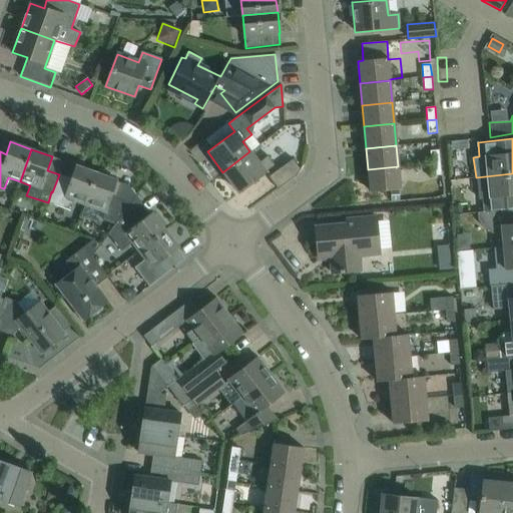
[(431,163),(440,162),(439,149),(430,150),(431,163)]
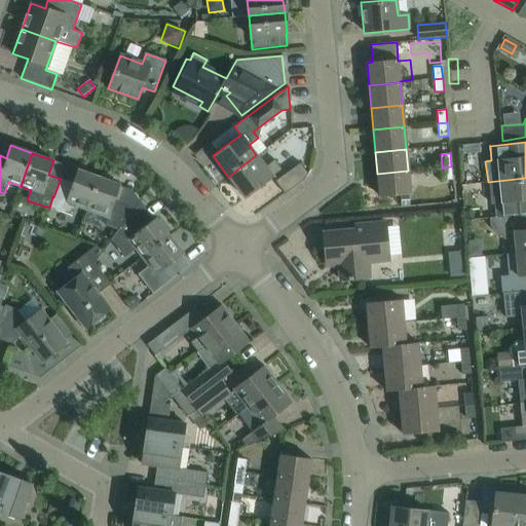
[(256,155),(228,177),(245,198),(273,177),(272,177),(282,170),(274,159),(265,166),(256,155)]
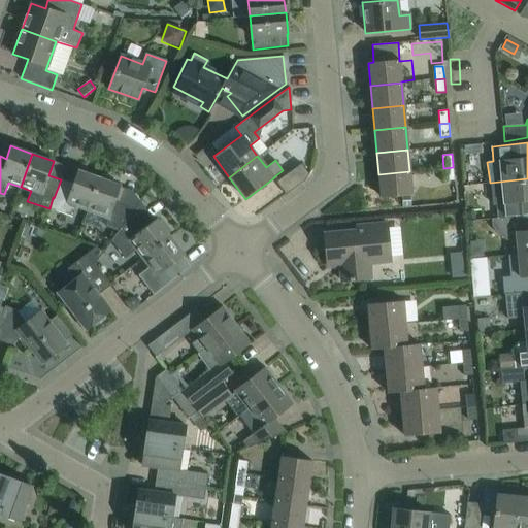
[(308,174),(300,163),(275,182),(285,195),(304,180),(308,174)]
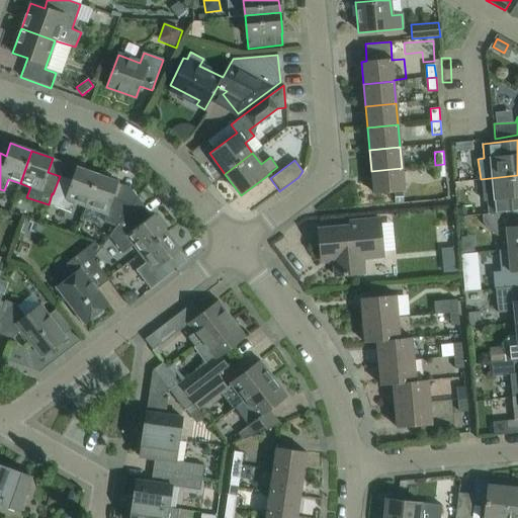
[(444,164),(435,165),(436,177),(445,176),(444,164)]
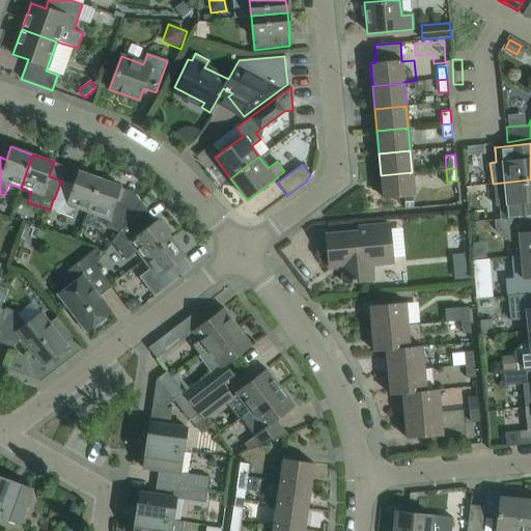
[(74,218),(77,208),(87,213),(100,178),(78,171),(73,185),(61,180),(54,199),(51,210),(74,218)]
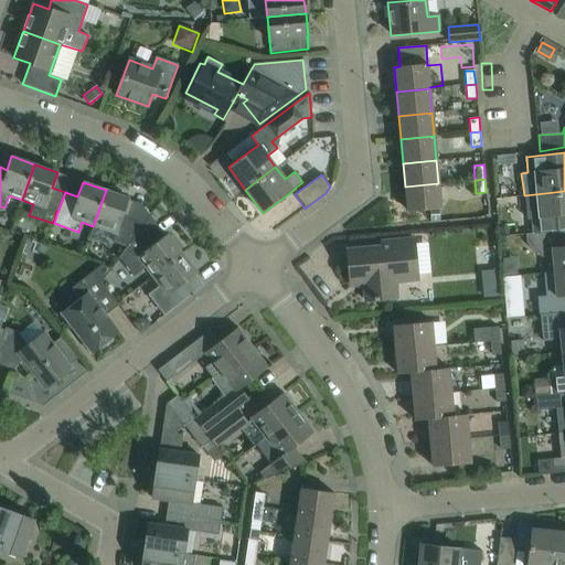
[(438,183),(405,187),(407,211),(429,210),(441,208),(438,183)]
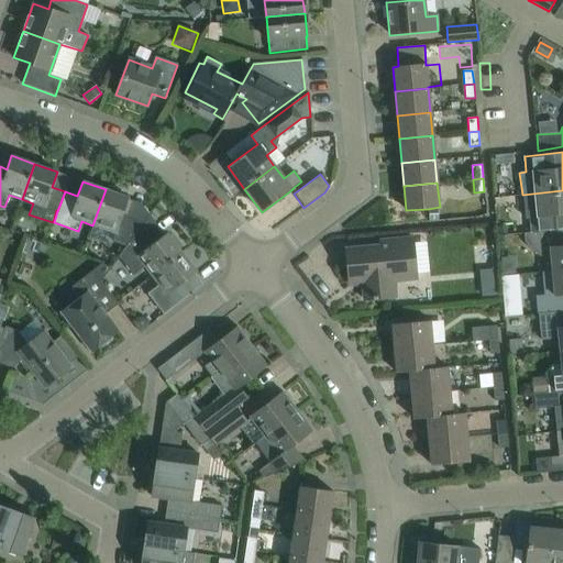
[(128,244),(143,223),(122,216),(129,198),(106,189),(92,225),(116,233),(113,240),(128,244)]
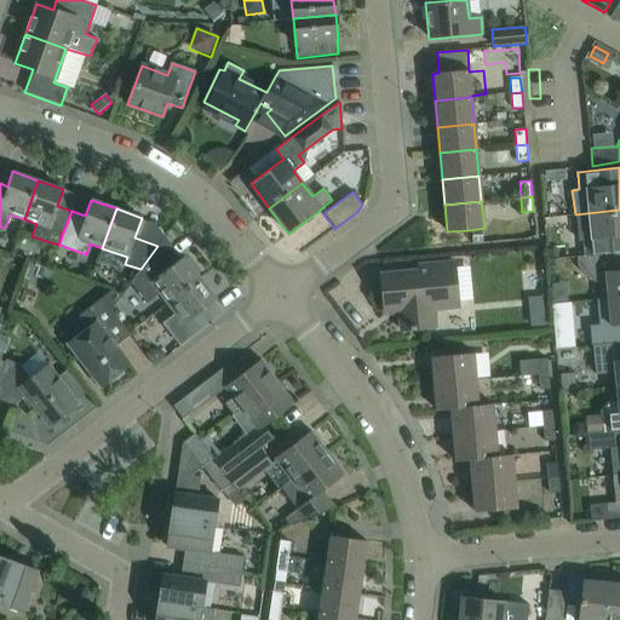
[(619,210),(575,214),(574,214),(577,239),(584,239),(585,256),(619,252),(619,210)]
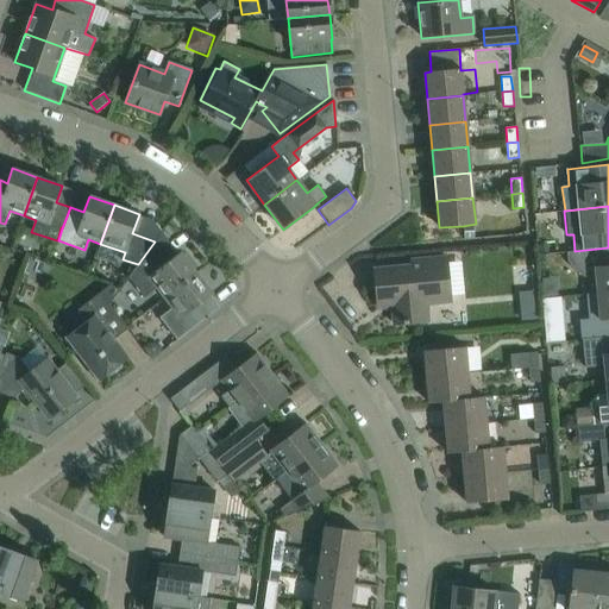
[(164,297),(196,272),(180,252),(169,261),(155,242),(138,264),(129,278),(144,297),(156,288),(164,297)]
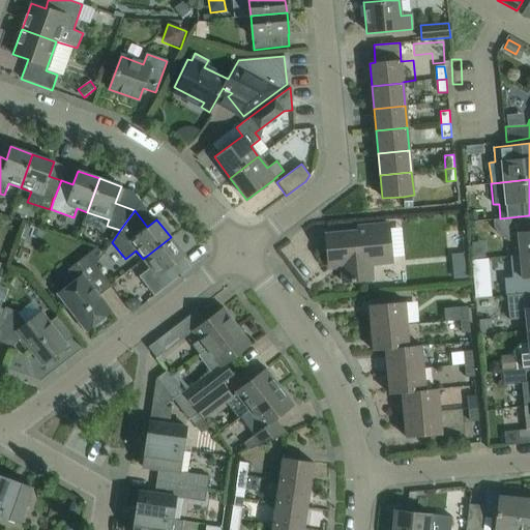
[(519,242),(520,256),(529,254),(529,215),(500,218),(493,219),(494,228),(499,234),(505,239),(513,243),(519,242)]
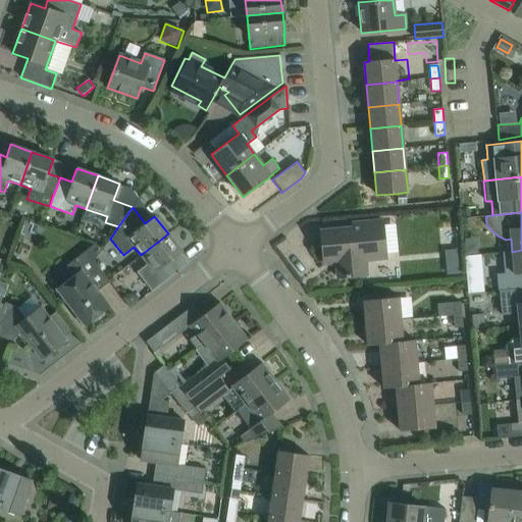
[(386,260),(384,241),(382,221),(352,223),(353,228),(320,231),(322,260),(335,259),(337,278),(368,275),(367,262),(386,260)]
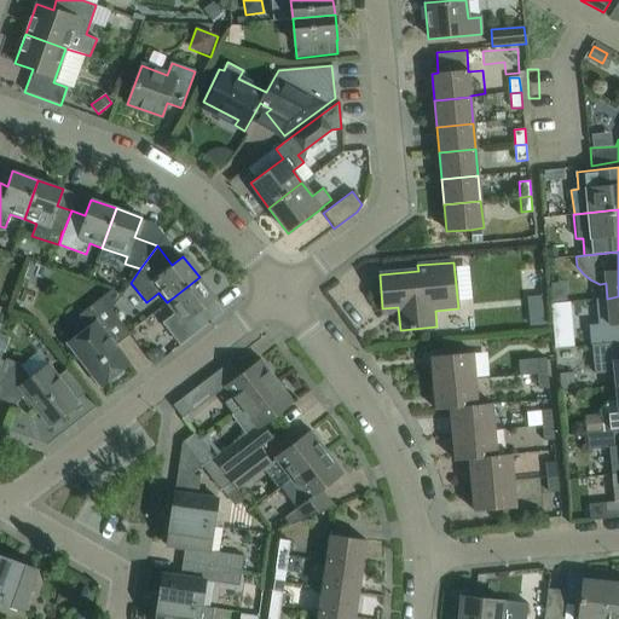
[(200,277),(167,302),(174,313),(162,323),(179,346),(214,319),(204,307),(217,299),(200,277)]
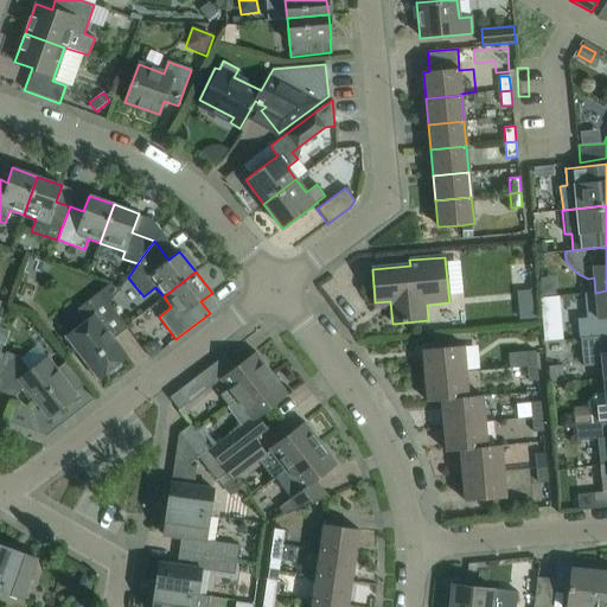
[(108,304),(120,288),(109,285),(77,310),(85,320),(65,336),(98,378),(107,372),(110,372),(117,366),(119,363),(126,356),(113,339),(127,327),(108,304)]
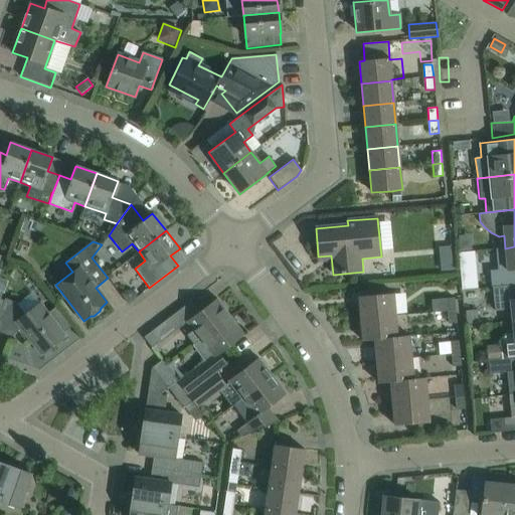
[(492,287),(502,286),(514,284),(514,246),(505,248),(496,248),(498,270),(490,271),(492,287)]
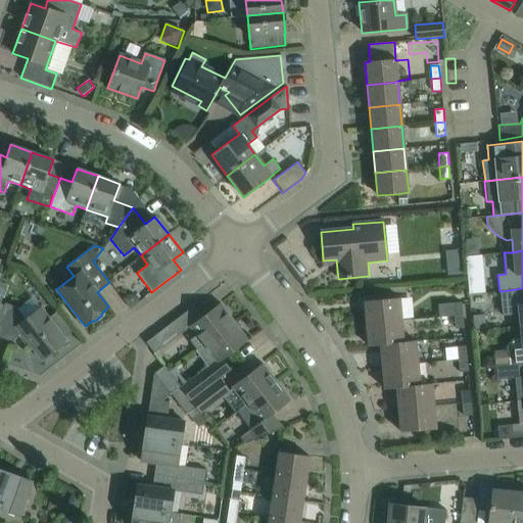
[(481,255),(465,256),(468,294),(484,293),(481,255)]
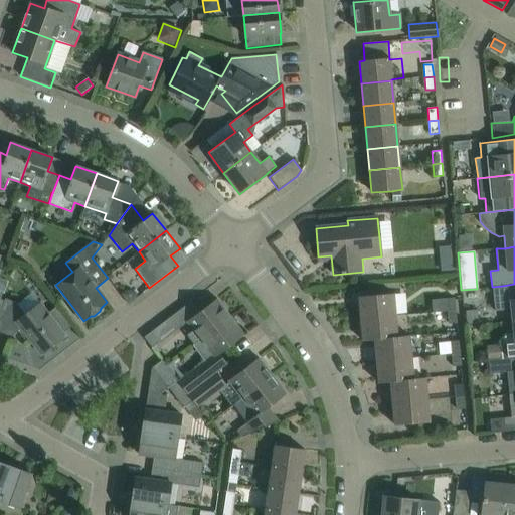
[(495,310),(510,309),(512,321),(514,321),(514,284),(502,286),(492,287),(495,310)]
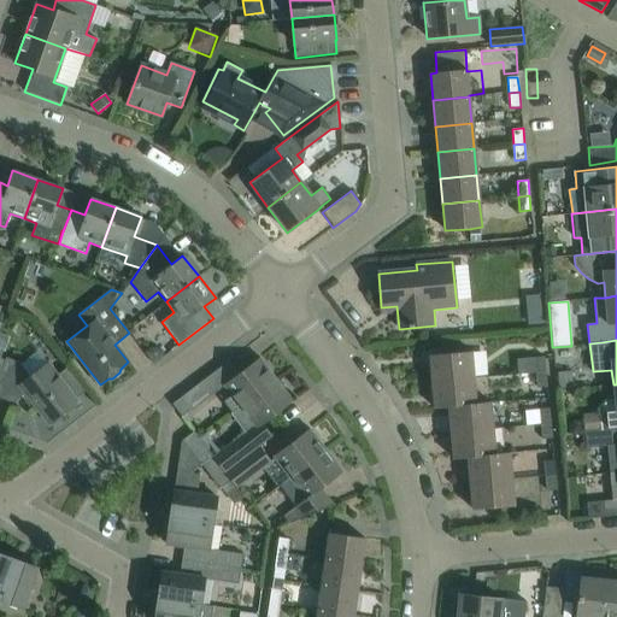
[(151,346),(144,352),(152,363),(153,364),(165,354),(160,348),(151,346)]
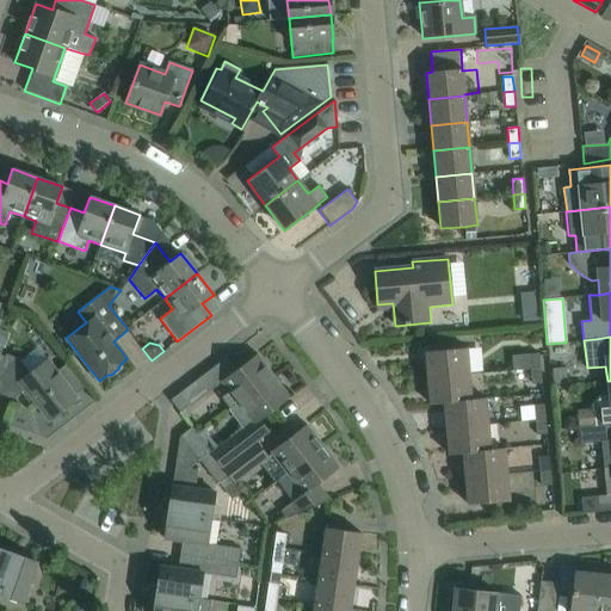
[(427,378),(469,375),(467,347),(449,350),(425,352),(427,378)]
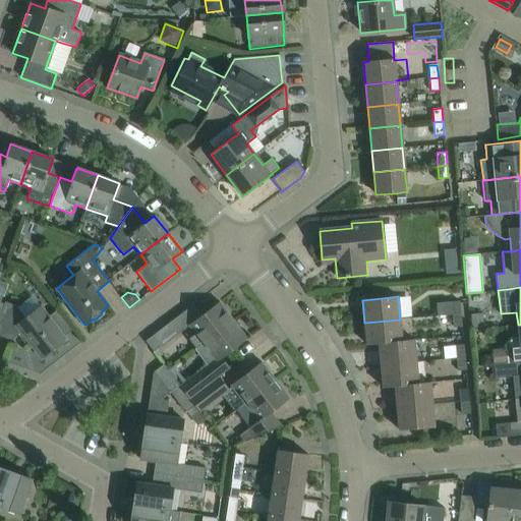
[(452,314),(460,313),(459,301),(451,302),(452,314)]
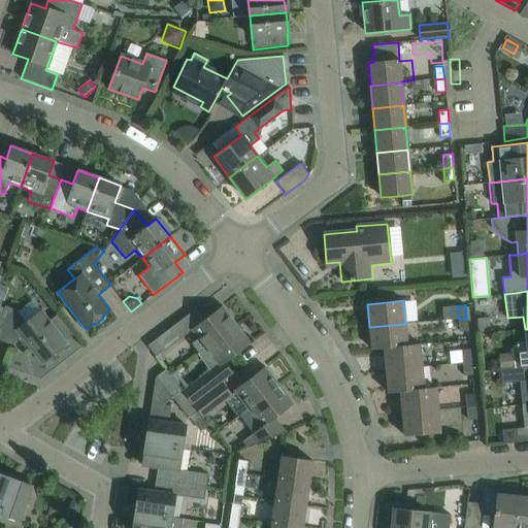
[(59,315),(50,322),(41,311),(26,323),(15,310),(5,306),(0,319),(0,340),(10,344),(21,337),(41,363),(66,343),(64,340),(73,333),(59,315)]
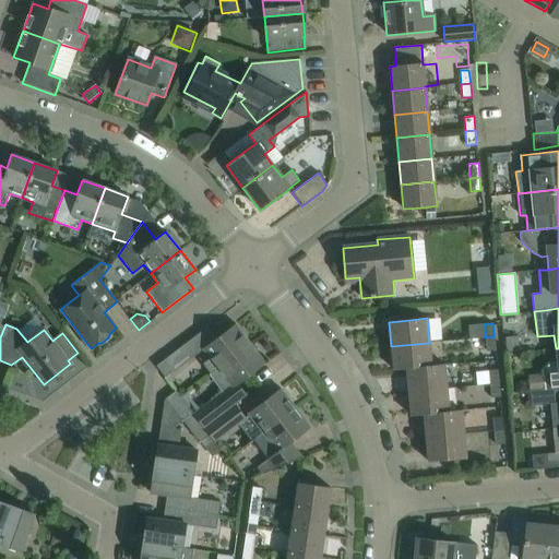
[(202,364),(210,373),(217,368),(250,344),(235,324),(202,349),(210,358),(202,364)]
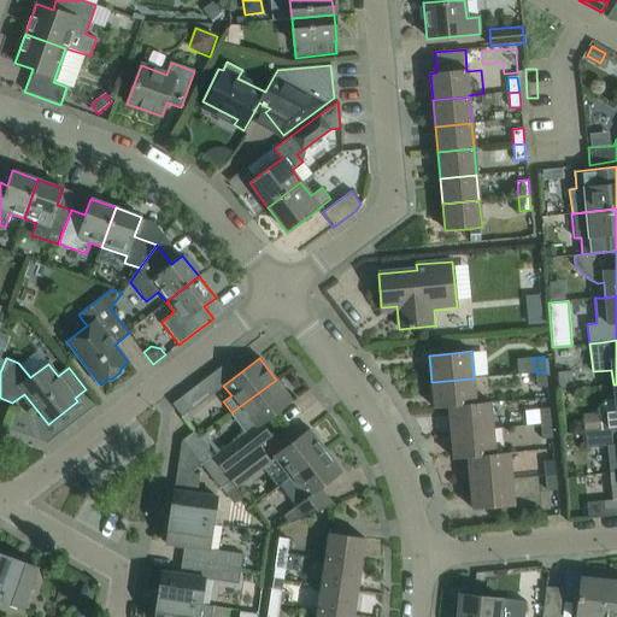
[(545,371),(535,372),(536,387),(546,387),(545,371)]
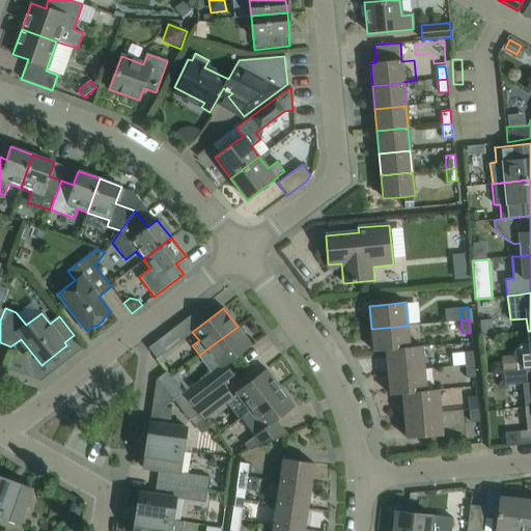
[(491,322),(481,323),(482,336),(492,335),(491,322)]
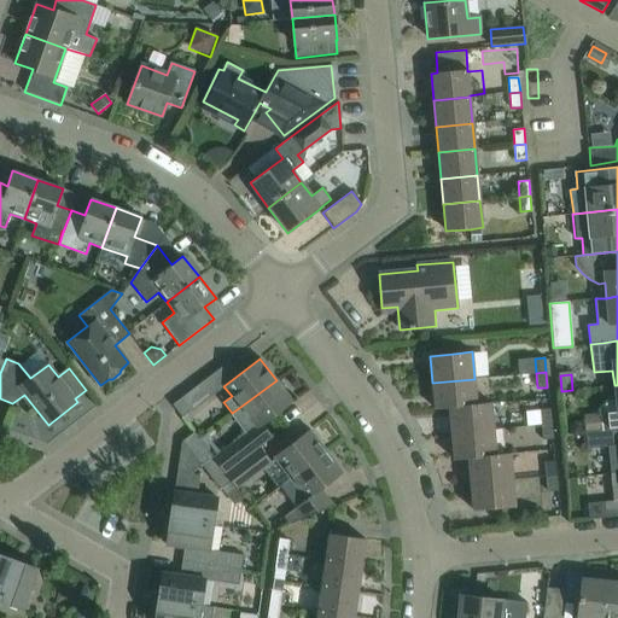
[(449,408),(491,404),(491,402),(477,403),(474,379),(432,383),(435,409),(449,408)]
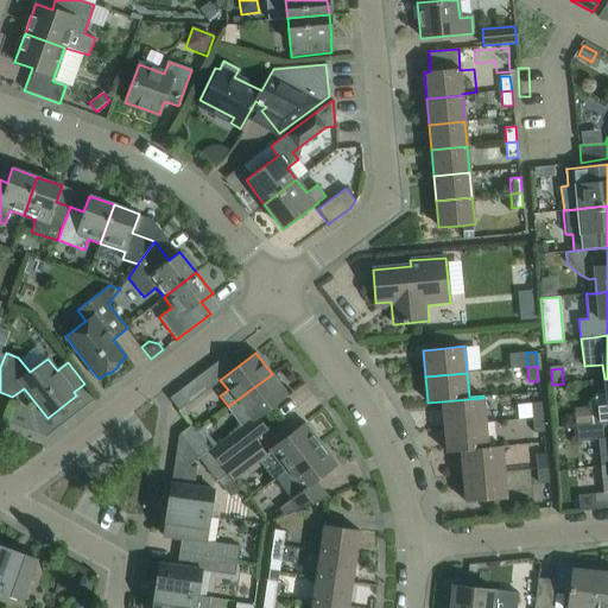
[(241,426),(209,450),(221,466),(254,441),(267,430),(258,418),(268,410),(287,396),(272,374),(236,400),(228,406),(227,407),(241,426)]
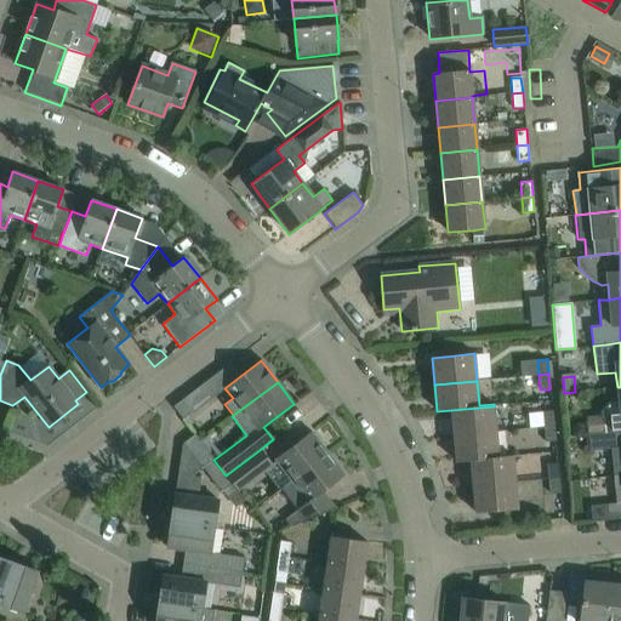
[(605,433),(614,432),(620,432),(620,431),(620,387),(617,387),(619,403),(610,403),(603,412),(605,433)]
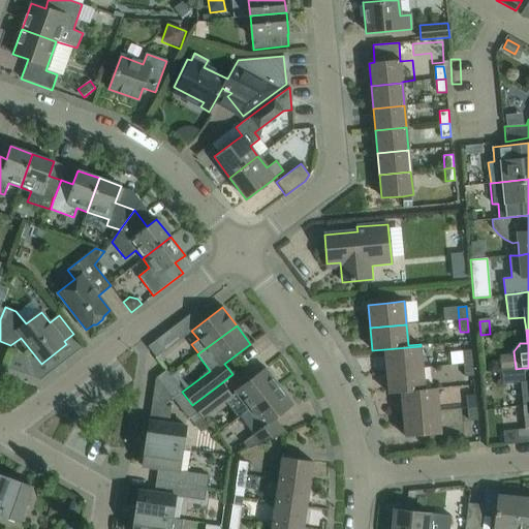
[(155,340),(147,346),(156,358),(163,352),(155,340)]
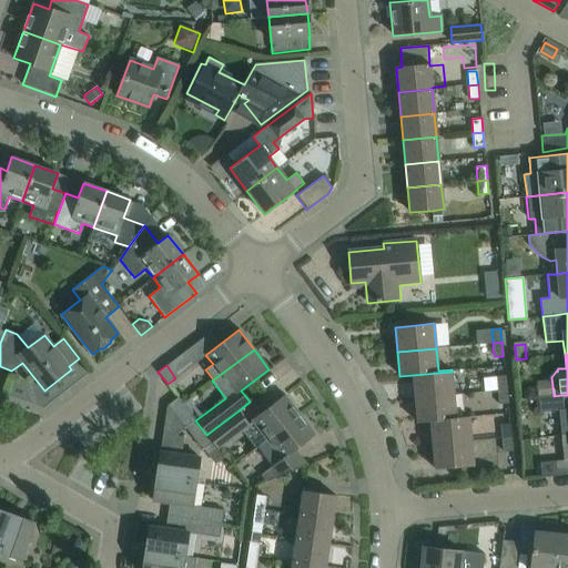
[(415,398),(454,395),(452,372),(413,375),(415,398)]
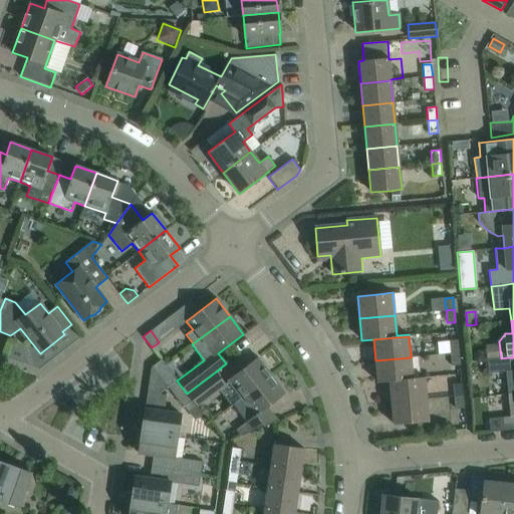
[(450,354),(458,353),(457,339),(449,340),(450,354)]
